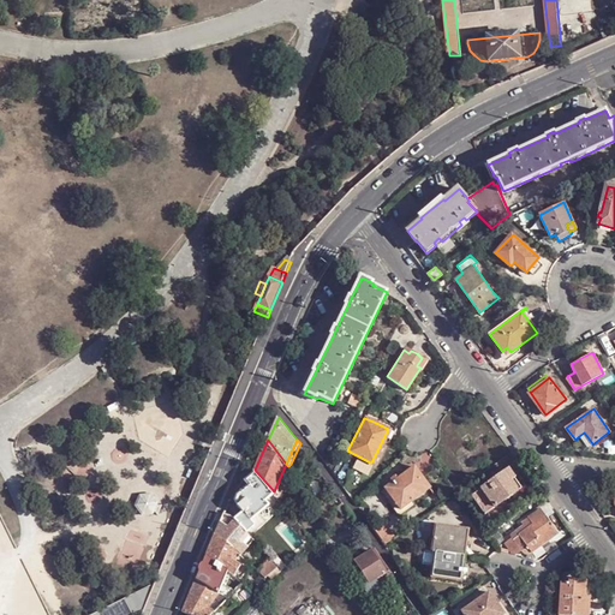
[(366,469),(370,463),(357,455),(353,461),(366,469)]
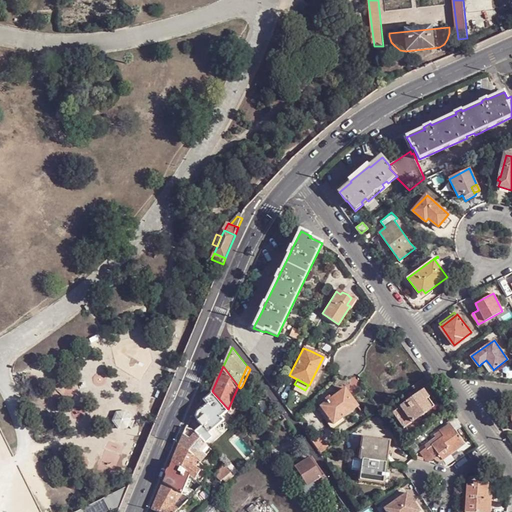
[(332,423),(342,416),(357,405),(345,387),(340,390),(326,400),(318,405),(332,423)]
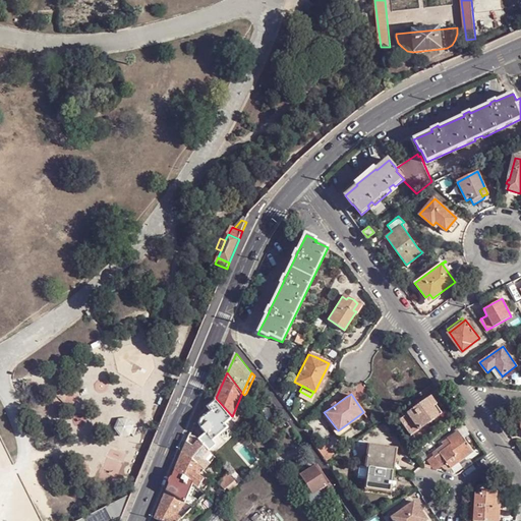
[(427,418),(428,420),(441,411),(430,396),(404,415),(408,421),(411,418),(416,424),(417,425),(427,418)]
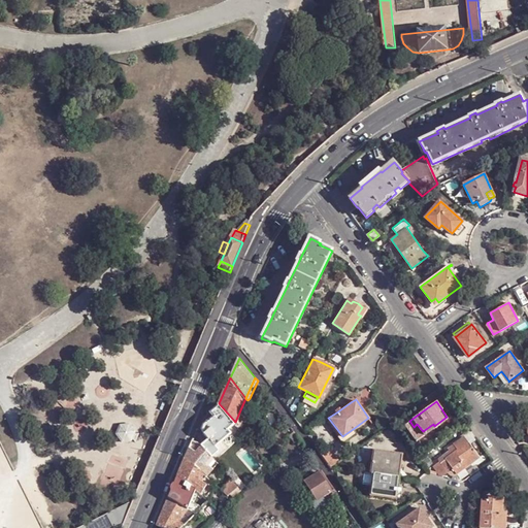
[(235,422),(219,403),(210,410),(213,415),(204,422),(203,423),(202,427),(203,430),(205,433),(209,437),(202,443),(211,453),(215,456),(221,451),(216,446),(232,431),(229,428),(235,422)]
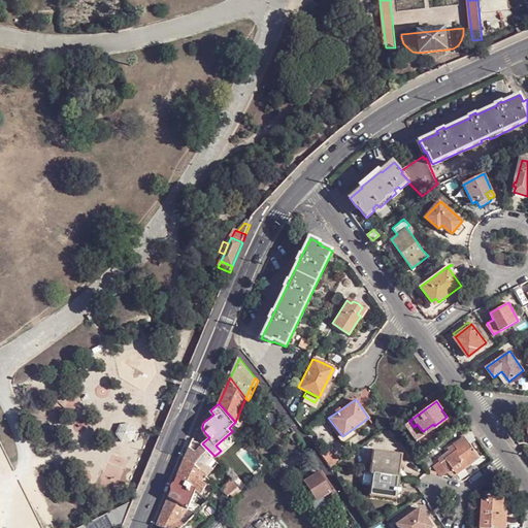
[(355,432),(353,429),(342,436),(328,418),(326,421),(341,442),(355,432)]
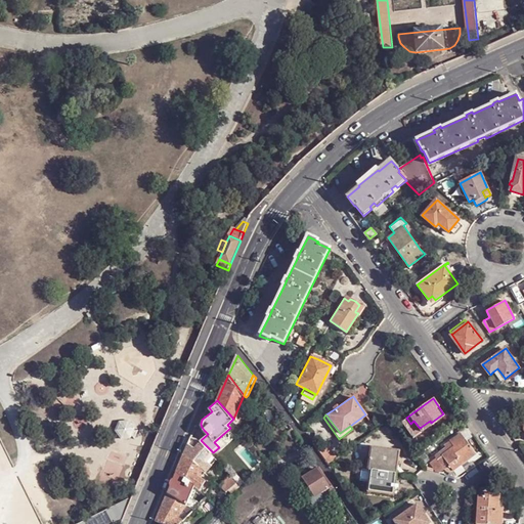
[(413,421),(410,424),(416,430),(419,427),(413,421)]
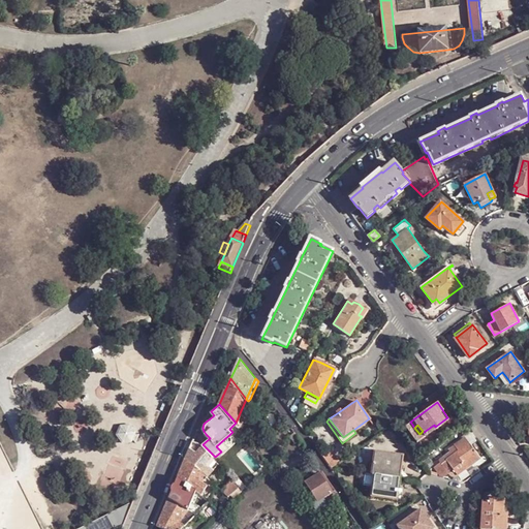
[(425,434),(435,427),(434,425),(424,432),(425,434)]
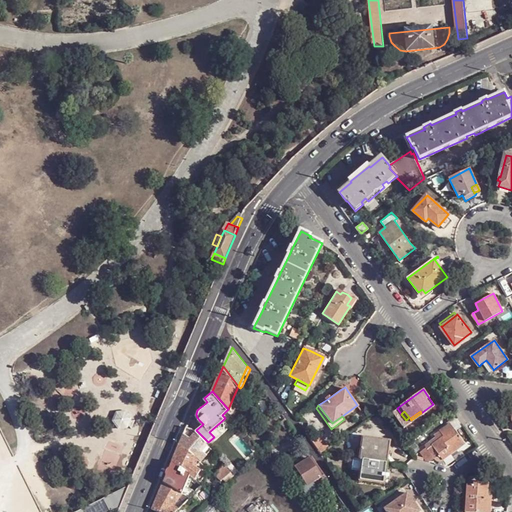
[(131,421),(124,413),(115,414),(112,423),(118,432),(128,430),(131,421)]
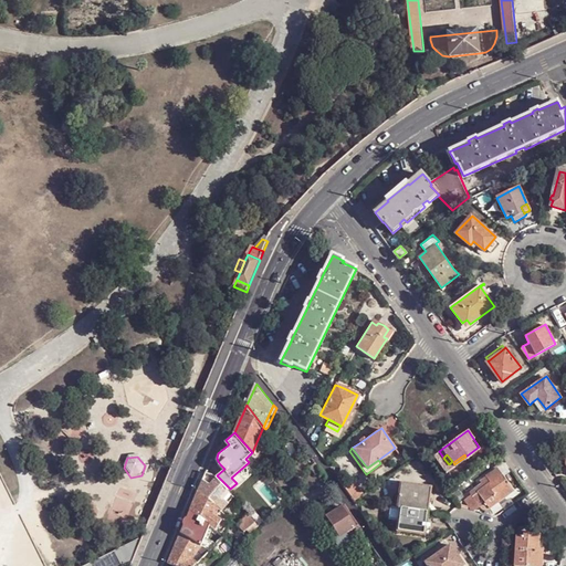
[(321,467),(314,459),(308,464),(314,471),(321,467)]
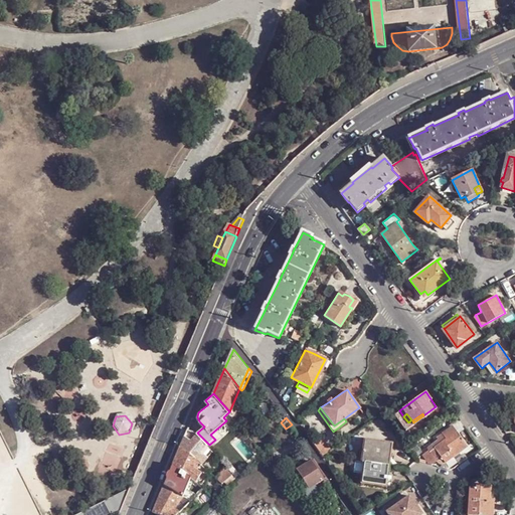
[(430,450),(436,461),(441,458),(449,469),(457,462),(453,456),(466,446),(452,425),(442,433),(446,438),(430,450)]
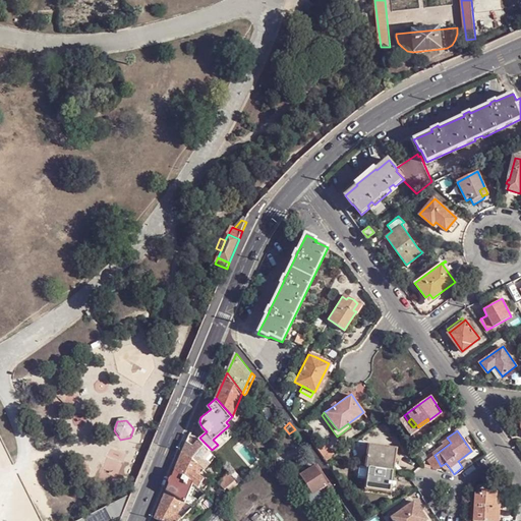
[(199,438),(190,433),(183,450),(197,463),(209,447),(199,438)]
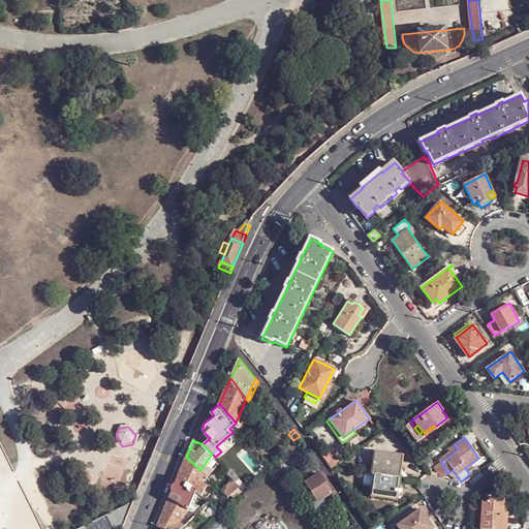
[(334,446),(320,456),(329,467),(341,458),(334,446)]
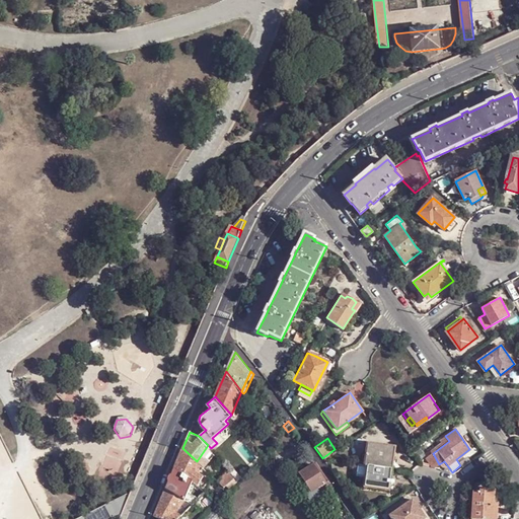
[(363,463),(392,467),(395,446),(366,442),(363,463)]
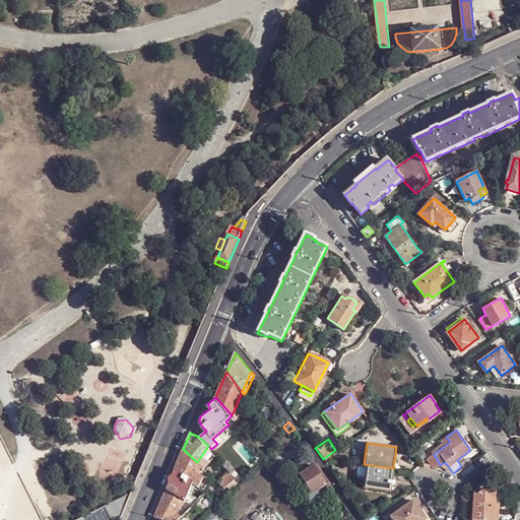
[(197,462),(183,449),(176,467),(194,479),(199,484),(203,474),(197,471),(200,465),(197,462)]
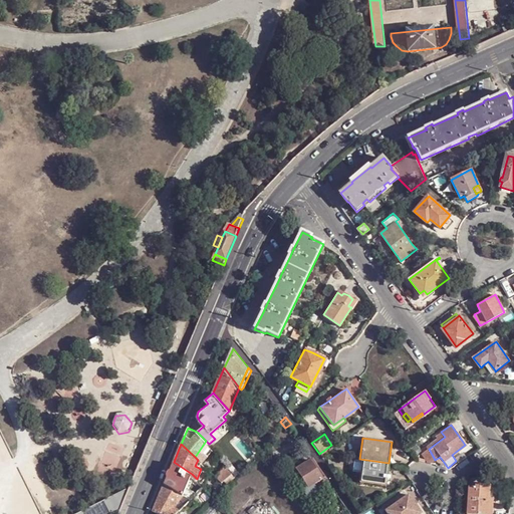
[(273,448),(271,446),(264,452),(266,455),(273,448)]
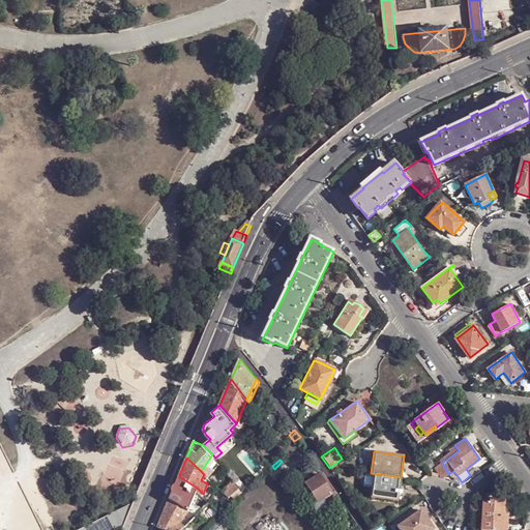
[(443,476),(448,474),(442,463),(436,467),(443,476)]
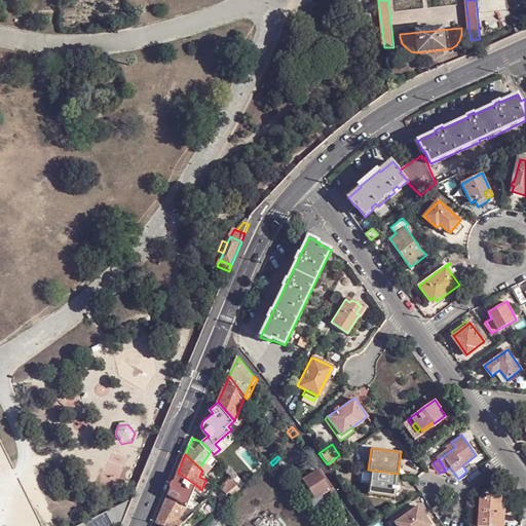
[(343,506),(318,468),(302,481),(313,497),(308,501),(314,512),(324,504),(332,515),(343,506)]
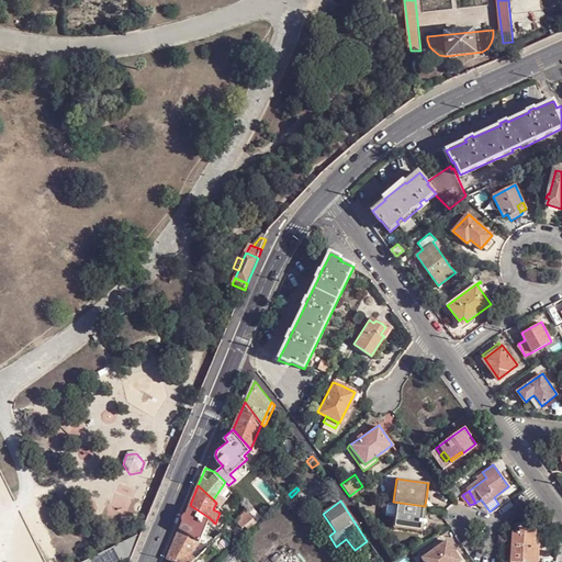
[(422,530),(425,506),(393,502),(383,501),(382,515),(393,516),(392,526),(422,530)]
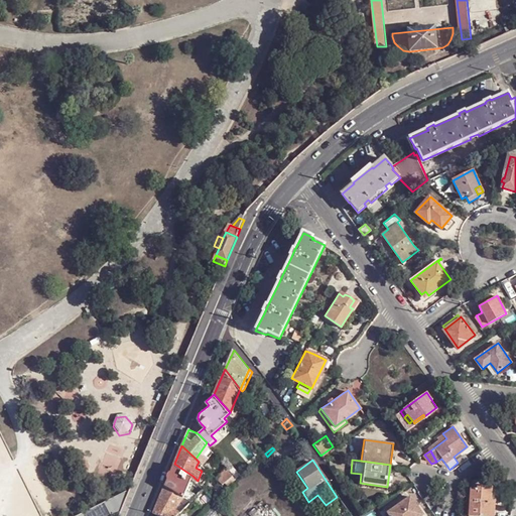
[(192,476),(174,464),(165,484),(183,496),(192,476)]
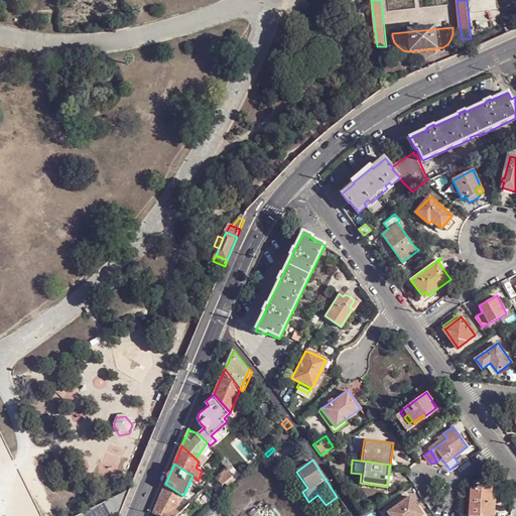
[(223,482),(233,474),(229,469),(218,478),(223,482)]
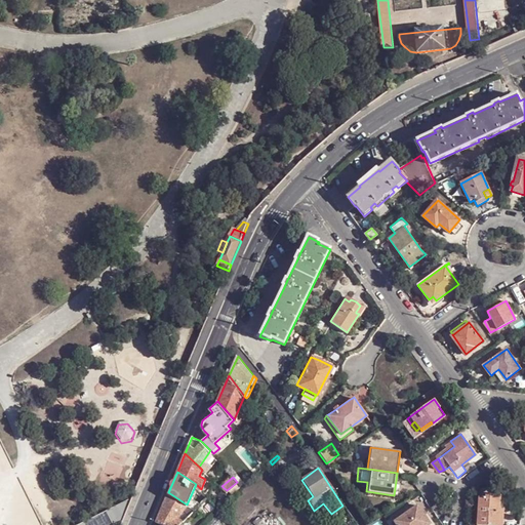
[(237,482),(230,488),(233,492),(241,486),(237,482)]
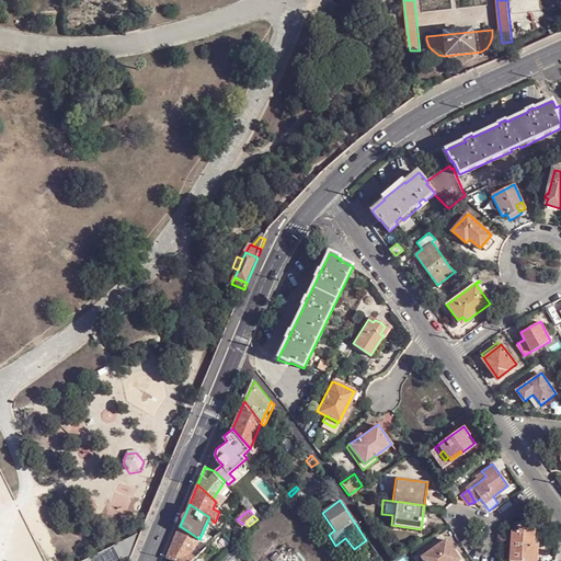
[(191,560),(195,558),(190,551),(197,544),(204,548),(207,545),(199,539),(180,526),(168,556),(178,560),(191,560)]
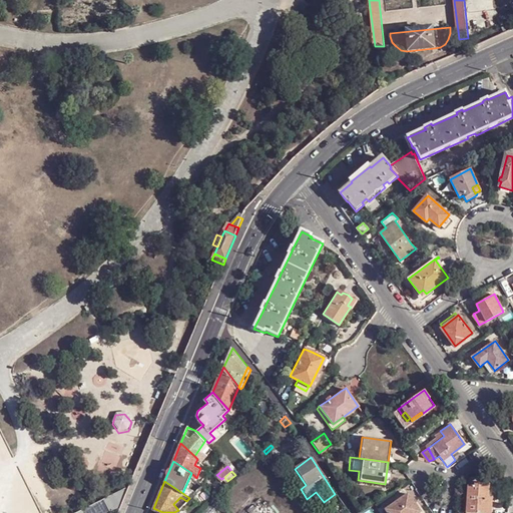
[(467,512),(484,512),(485,512),(490,512),(491,503),(487,503),(488,495),(488,486),(488,482),(477,482),(475,482),(474,485),(468,485),(467,512)]
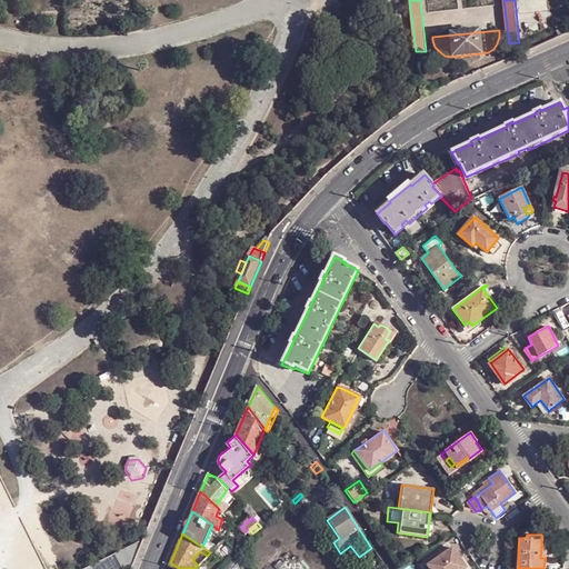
[(451,547),(447,550),(453,559),(458,556),(451,547)]
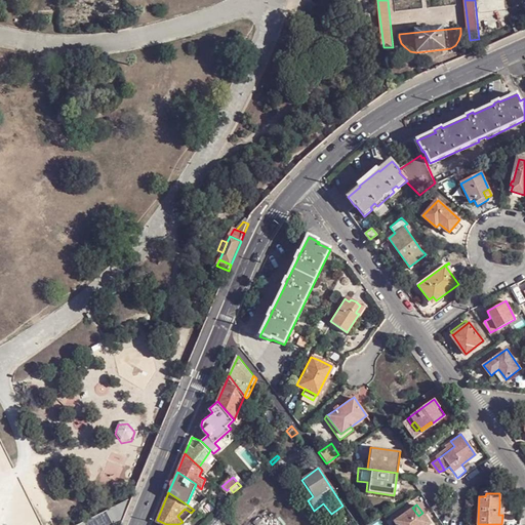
[(396,524),(427,524),(430,523),(422,514),(422,513),(418,516),(412,508),(394,521),(396,524)]
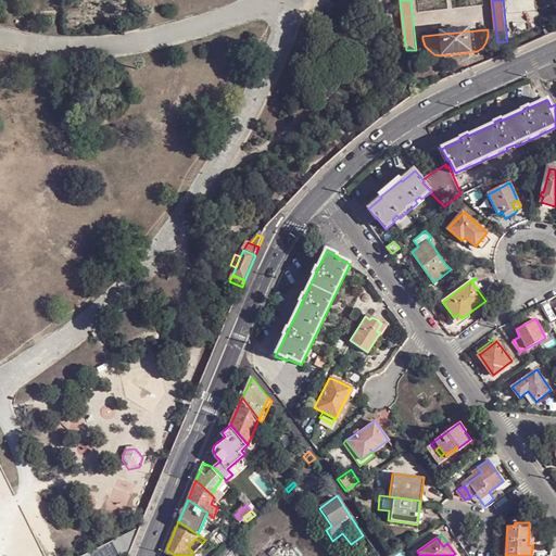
[(216,555),(237,555),(243,551),(232,540),(216,555)]
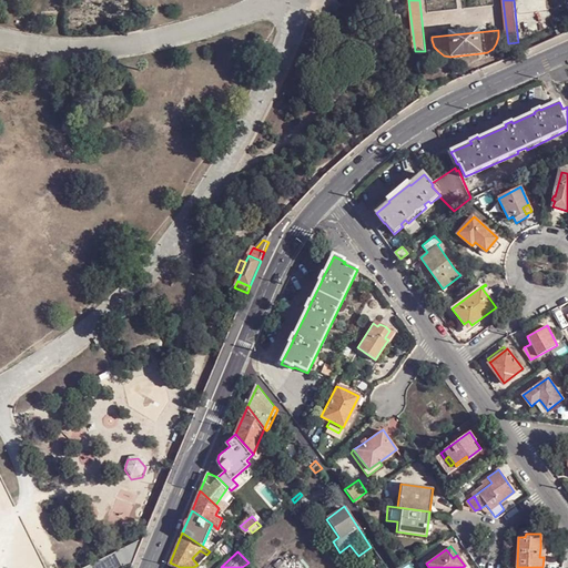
[(465,566),(462,567),(465,567),(470,565),(463,551),(457,556),(465,566)]
